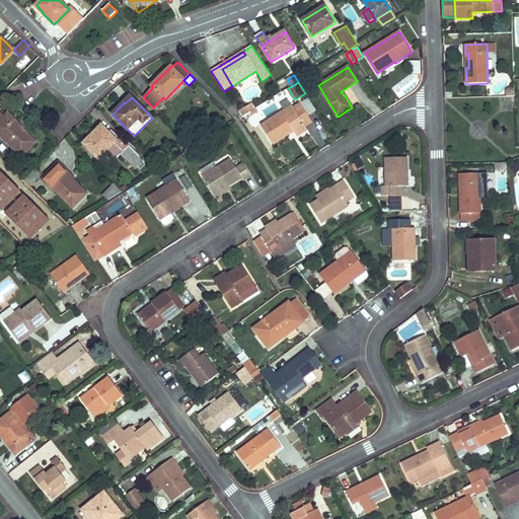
[(316,110),(308,98),(302,102),(310,115),(316,110)]
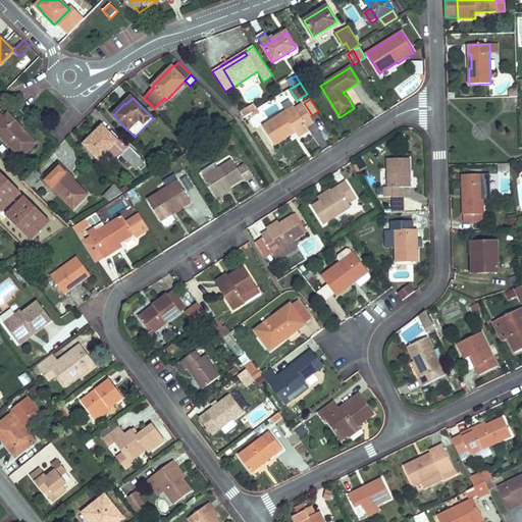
[(263,126),(273,144),(295,131),(296,133),(299,137),(309,131),(307,127),(314,122),(302,104),(295,108),(294,107),(263,126)]
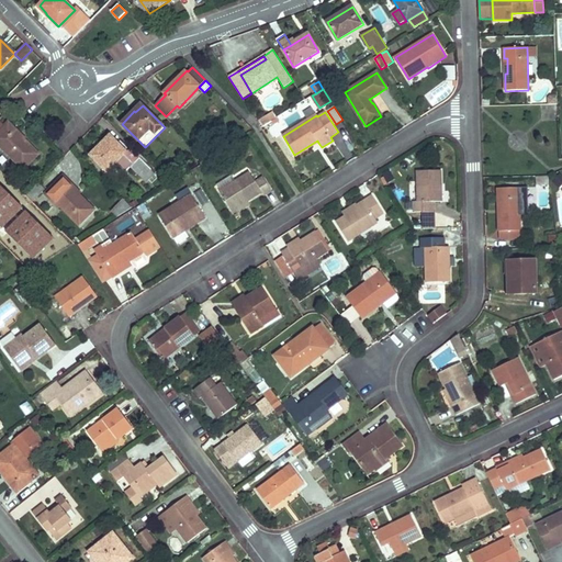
[(260,122),(262,126),(277,117),(273,113),(260,122)]
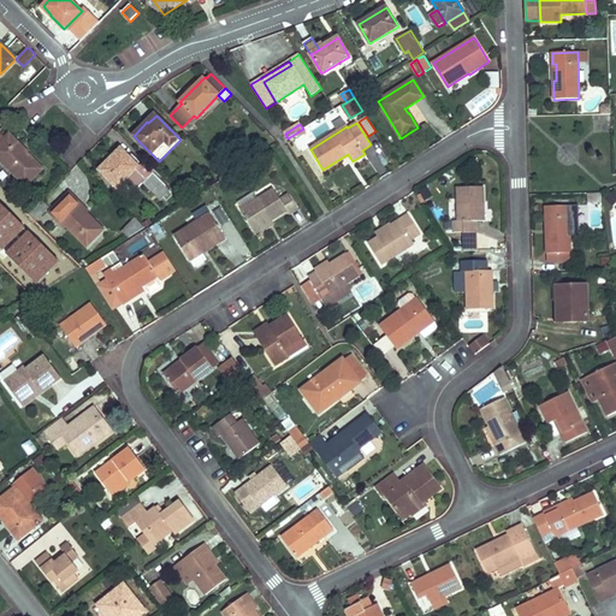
[(7,138),(0,131),(0,159),(25,185),(42,169),(10,136),(7,138)]
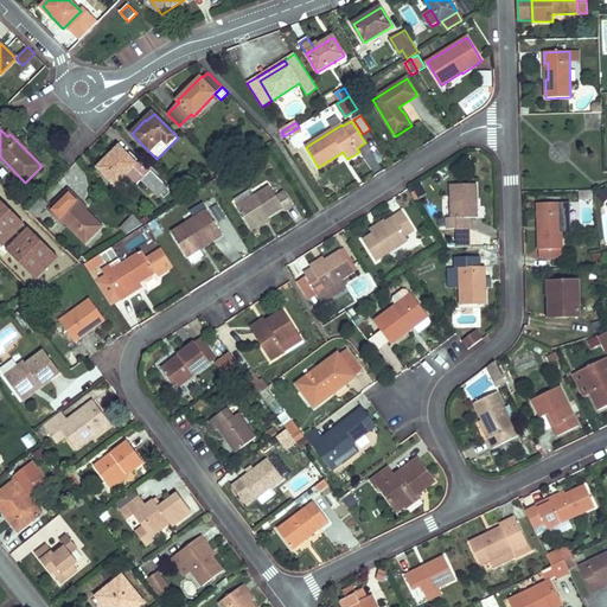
[(138,164),(120,147),(113,155),(112,154),(97,167),(116,185),(126,176),(138,164)]
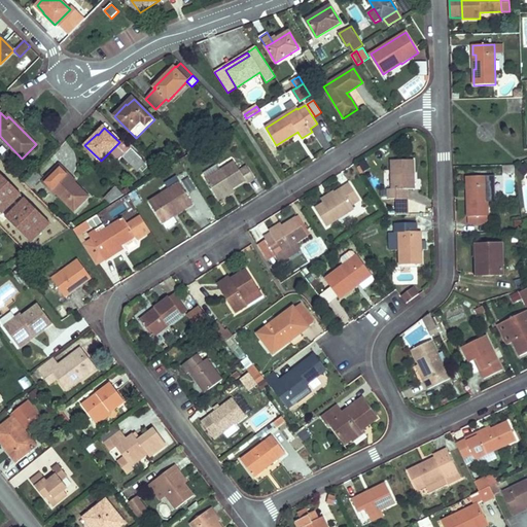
[(297,132),(276,145),(278,147),(299,134),(297,132)]
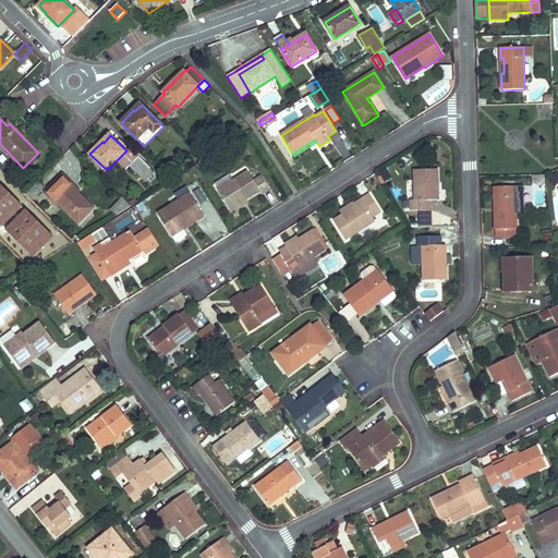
[(126,150),(116,161),(124,171),(129,167),(138,157),(140,156),(130,146),(126,150)]
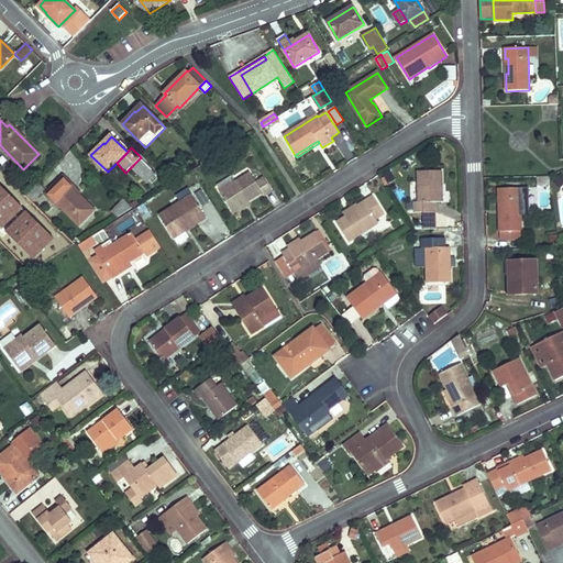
[(140,158),(130,168),(142,179),(143,179),(146,183),(155,174),(152,170),(152,169),(140,158)]
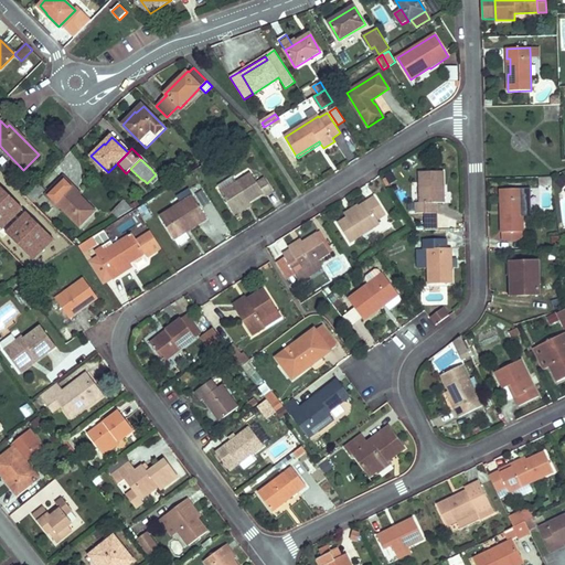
[(444,171),(419,172),(420,202),(416,203),(416,213),(437,213),(436,203),(444,203),(444,171)]
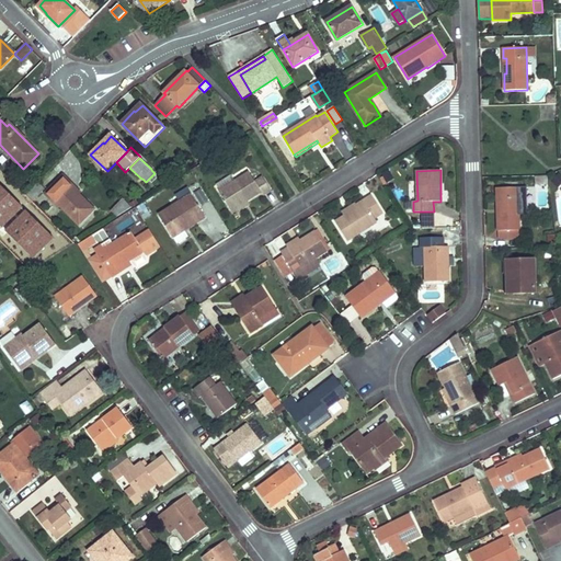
[(219,192),(231,210),(248,201),(261,192),(263,195),(271,190),(263,178),(255,182),(250,172),(236,181),(231,175),(216,184),(220,191),(219,192)]
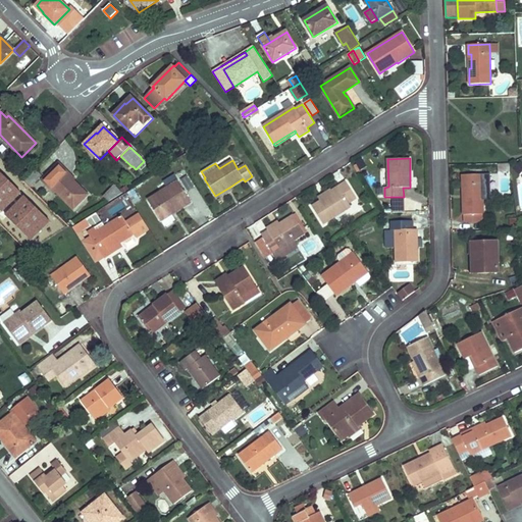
[(46,180),(59,166),(57,164),(43,177),(46,180)]
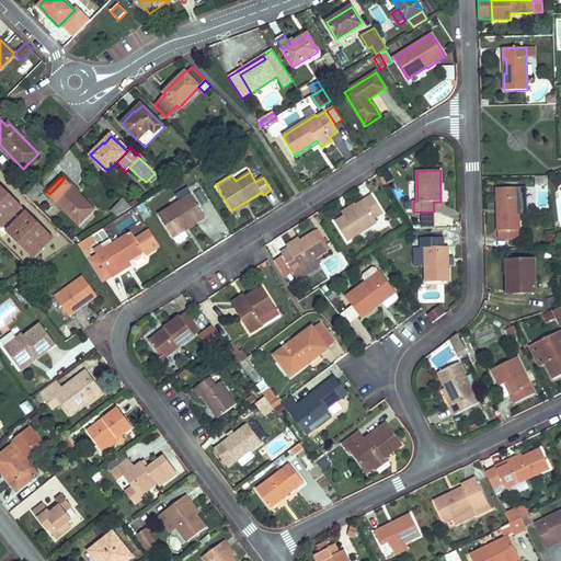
[(94,209),(64,179),(49,194),(79,225),(94,209)]
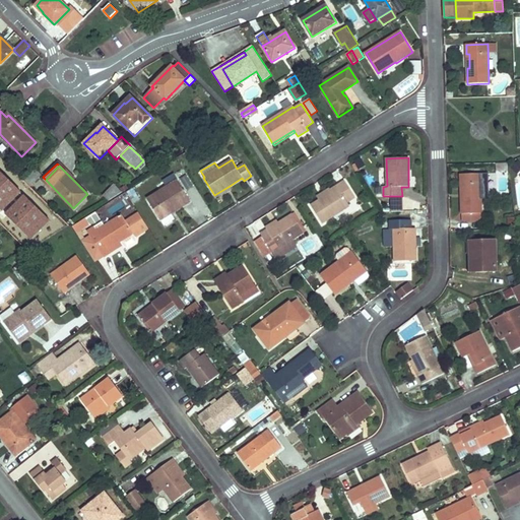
[(36,169),(24,181),(30,186),(42,175),(36,169)]
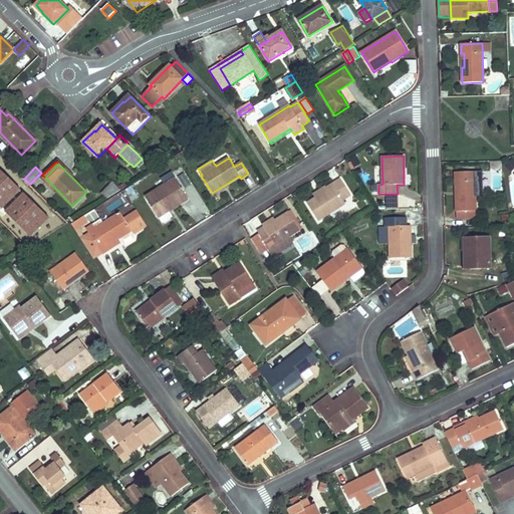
[(483,172),(461,172),(461,180),(459,180),(459,195),(456,195),(457,219),(476,218),(475,197),(483,197),(483,172)]
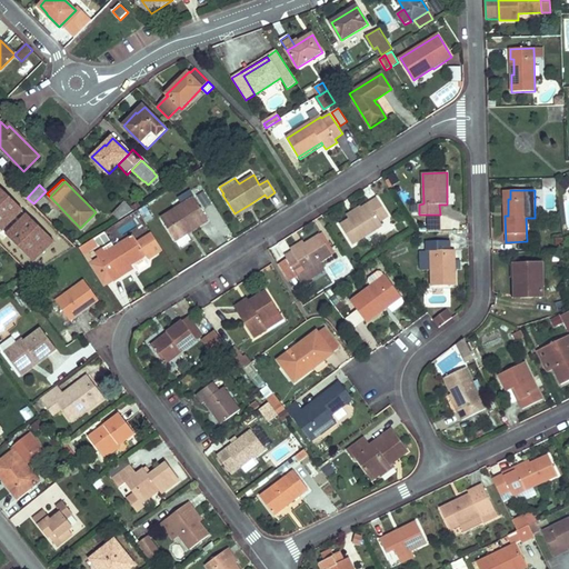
[(176,241),(189,232),(187,229),(207,217),(195,198),(161,218),(176,241)]
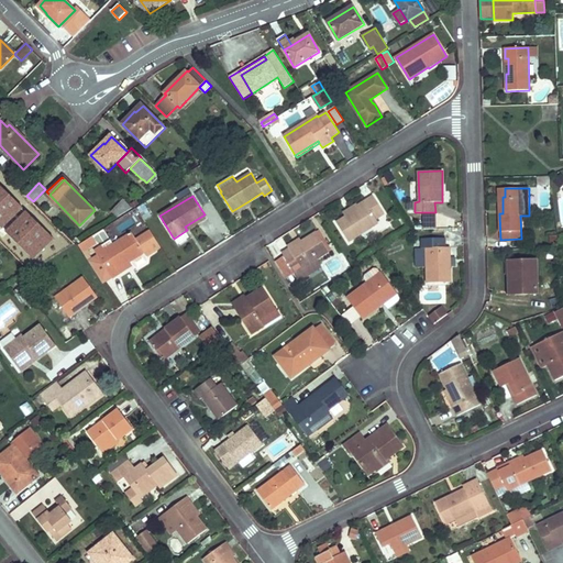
[(349,242),(378,223),(376,220),(385,214),(373,196),(357,206),(359,208),(345,217),(337,222),(349,242)]
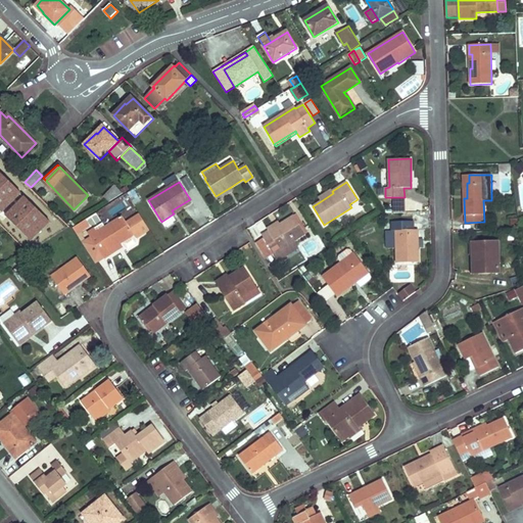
[(123,193),(114,185),(103,196),(109,201),(123,193)]
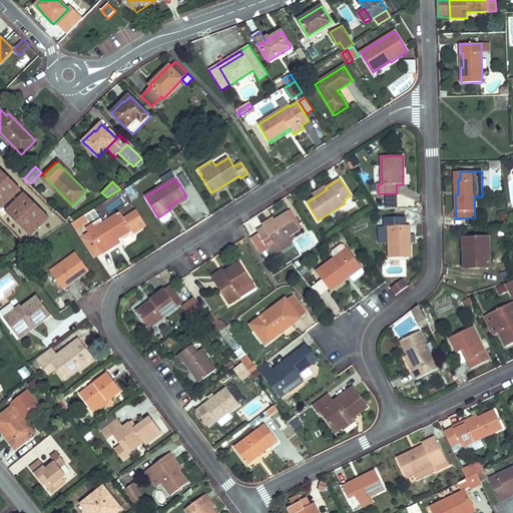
[(226,183),(211,192),(213,195),(227,186),(226,183)]
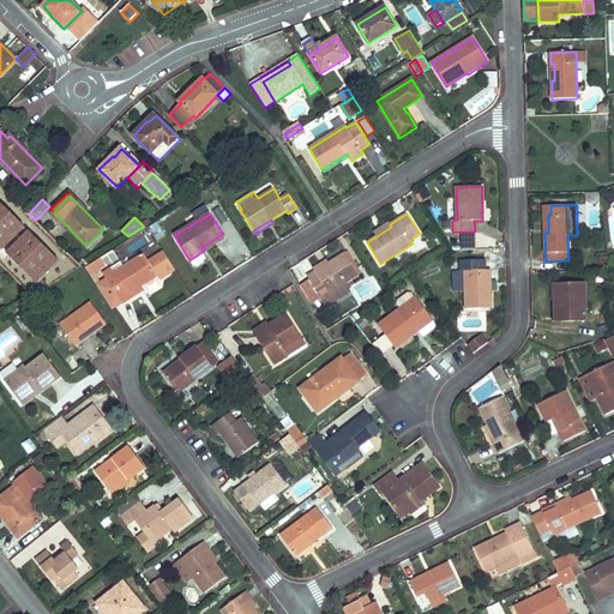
[(158,222),(150,226),(157,240),(166,236),(158,222)]
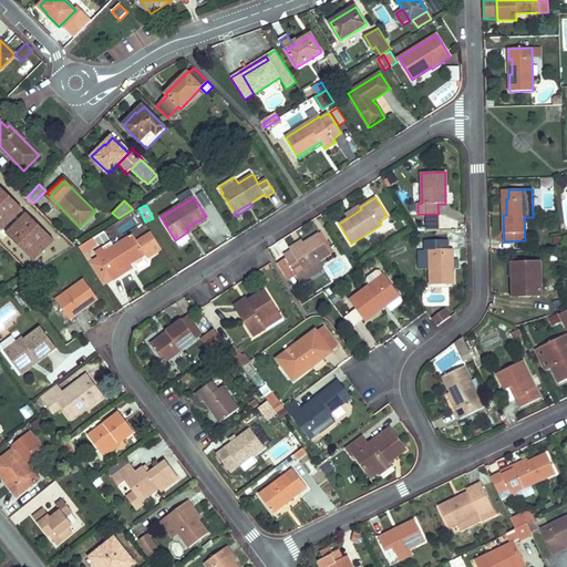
[(361,209),(360,207),(347,215),(348,218),(361,209)]
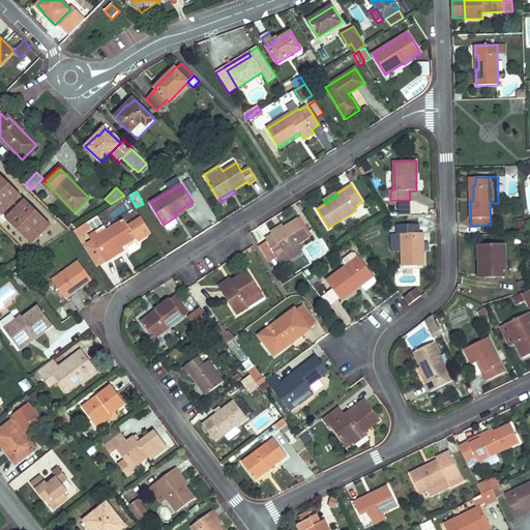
[(174,213),(176,216),(194,205),(193,202),(174,213)]
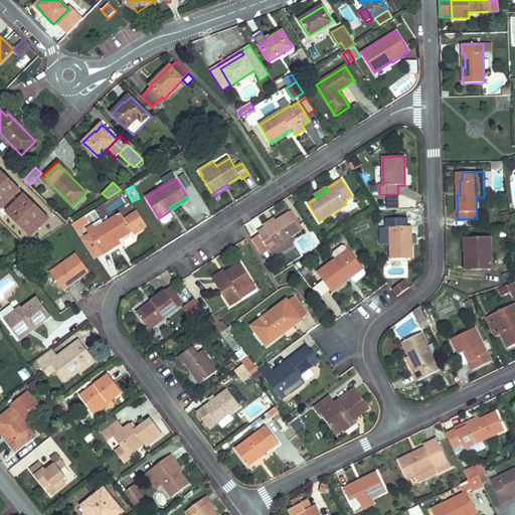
[(290,212),(301,230),(303,229),(292,210),(290,212)]
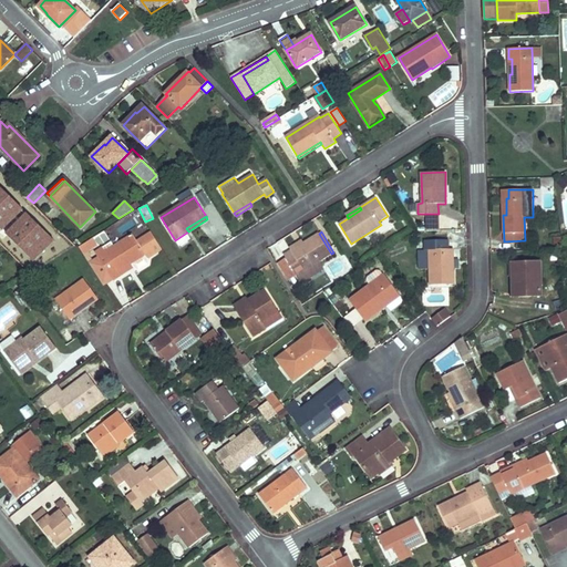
[(113,281),(129,270),(126,267),(131,264),(134,268),(135,270),(140,271),(150,265),(150,261),(147,258),(162,249),(152,233),(137,241),(133,235),(114,247),(111,243),(95,253),(99,258),(112,279),(113,281)]
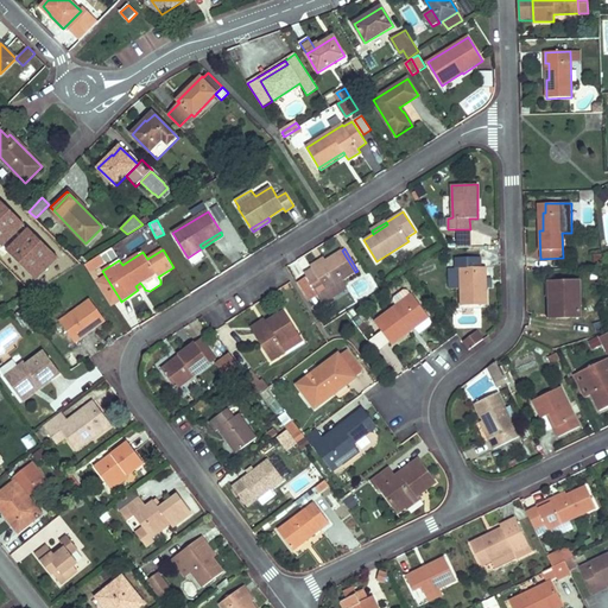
[(304,273),(306,277),(318,296),(342,280),(355,272),(342,251),(325,260),(312,268),(304,273)]
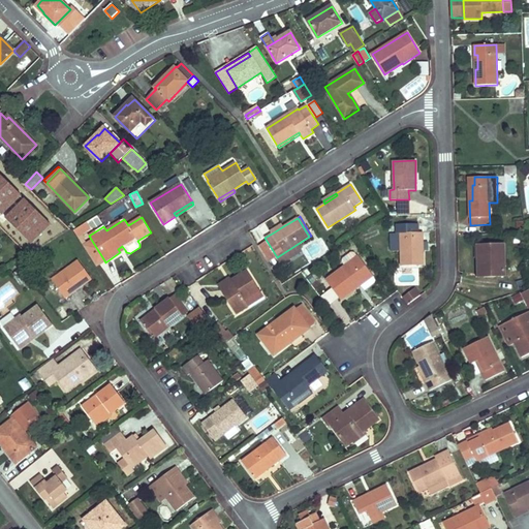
[(175,219),(166,224),(172,234),(181,228),(175,219)]
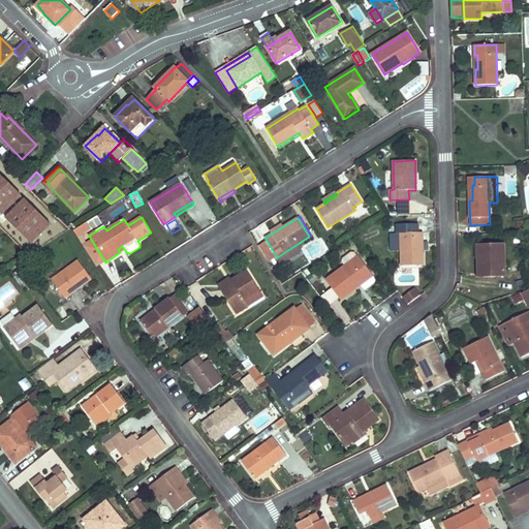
[(73,230),(78,237),(87,231),(83,224),(73,230)]
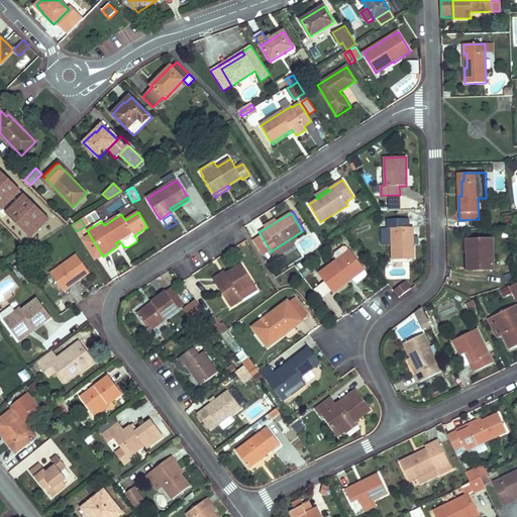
[(266,228),(277,221),(275,219),(264,226),(266,228)]
